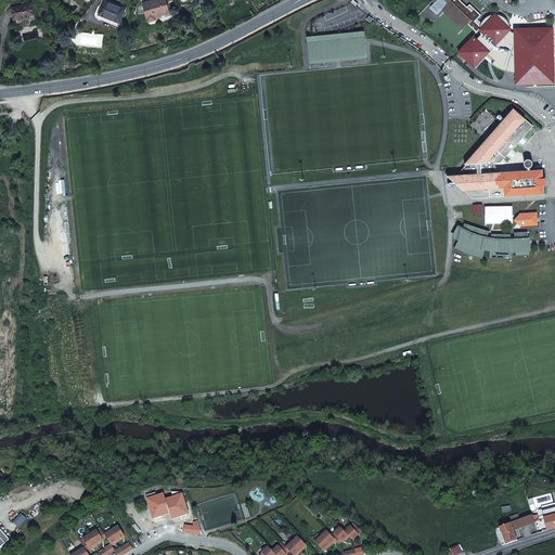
[(156,20),(155,16),(169,13),(166,1),(157,3),(156,0),(154,0),(143,3),(149,22),(156,20)]
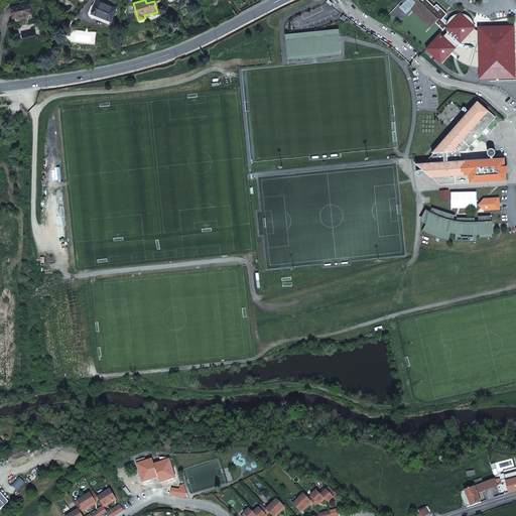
[(409,0),(403,0),(401,3),(408,9),(410,7),(413,9),(419,3),(416,1),(413,4),(409,0)]
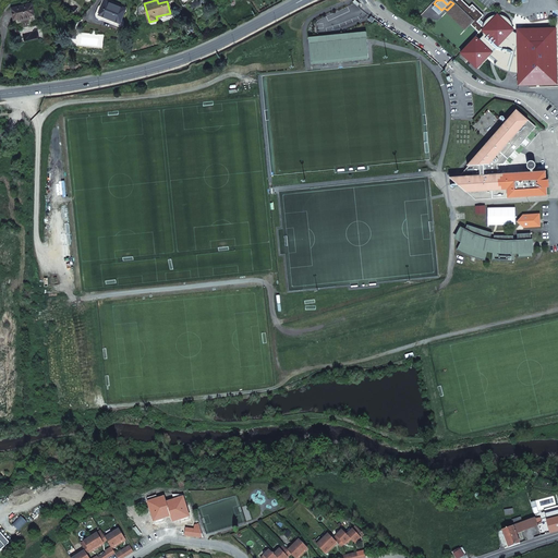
[(443,0),(447,4),(450,1),(453,3),(447,10),(466,28),(471,23),(480,32),(483,27),(477,22),(483,15),(472,5),(470,9),(460,0),(458,0),(458,1),(456,0),(443,0)]
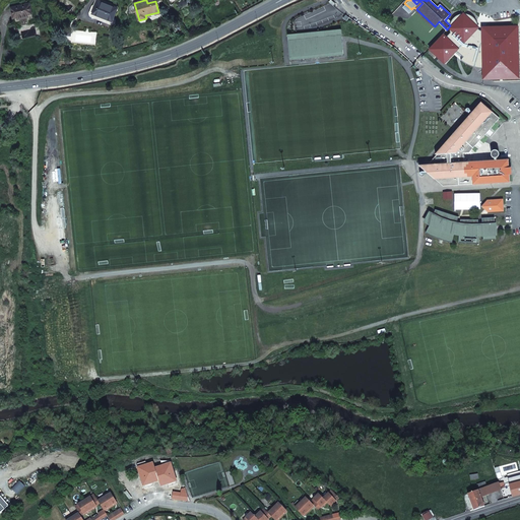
[(98,1),(92,13),(112,21),(117,8),(98,1)]
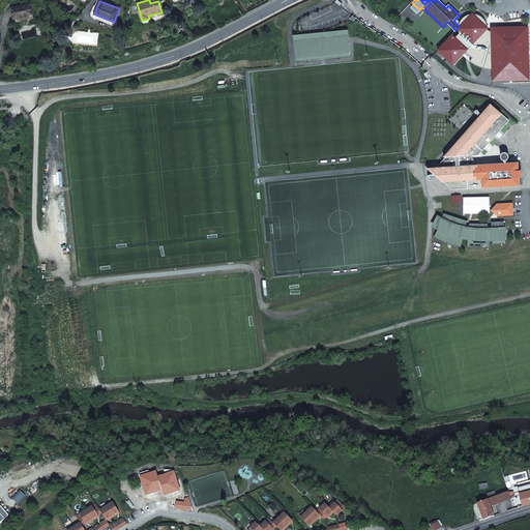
[(28,18),(28,16),(32,15),(30,3),(11,8),(13,19),(18,18),(19,20),(28,18)]
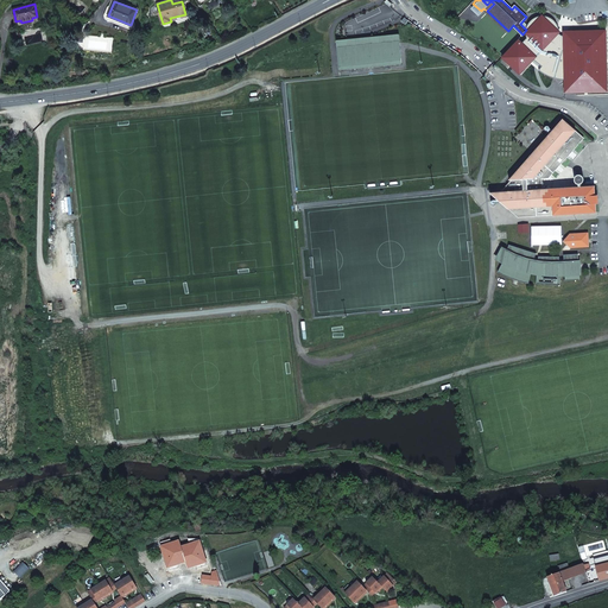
[(568,80),(568,89),(605,88),(603,33),(567,35),(567,37),(562,36),(559,33),(558,30),(558,27),(557,26),(556,23),(552,19),(550,18),(548,17),(546,17),(544,16),(540,17),(538,17),(536,18),(532,19),(529,24),(527,27),(526,29),(526,31),(526,36),(527,38),(521,44),(519,40),(502,57),(519,74),(533,59),(543,65),(539,70),(540,71),(544,74),(546,75),(550,76),(557,78),(561,80),(568,80)]
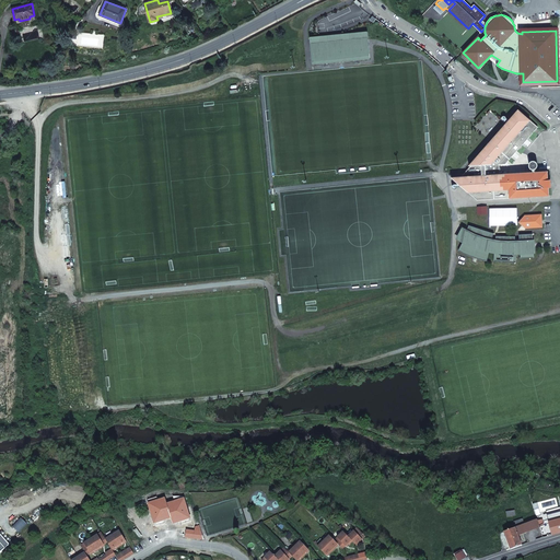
[(368,32),(311,37),(312,51),(370,46),(368,32)]
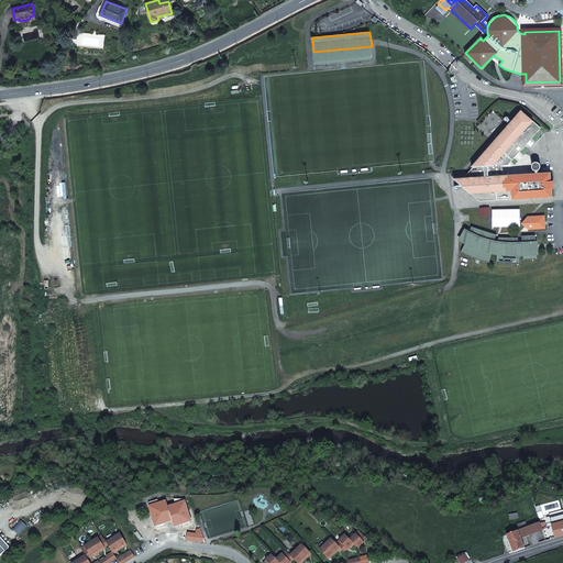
[(453,178),(479,201),(552,197),(552,188),(550,188),(550,185),(551,185),(551,172),(538,173),(536,173),(503,175),(501,166),(505,165),(541,128),(521,110),(473,165),(474,166),(467,174),(477,173),(477,176),(464,177),(453,178)]
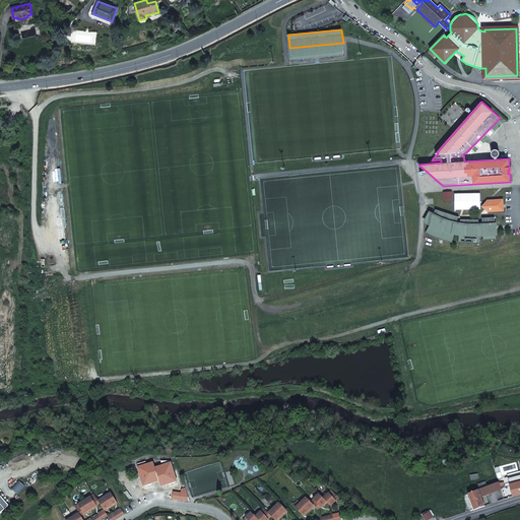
[(503,199),(488,200),(481,206),(488,212),(504,211),(503,199)]
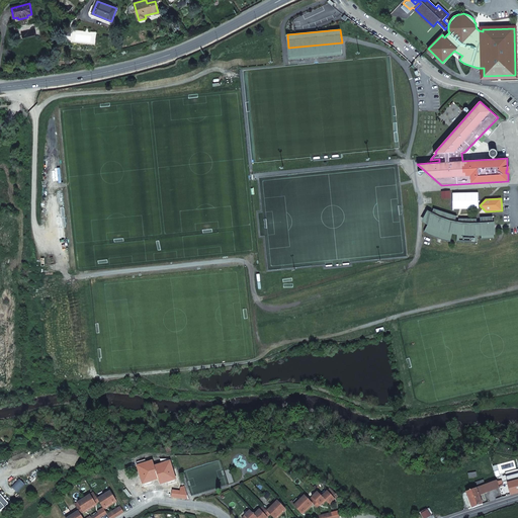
[(446,240),(450,241),(452,232),(457,233),(456,241),(478,242),(478,234),(481,234),(482,239),(494,238),(494,229),(489,229),(489,226),(493,225),(493,216),(481,217),(481,224),(477,224),(477,219),(458,218),(458,223),(454,222),(457,216),(434,207),(432,212),(431,216),(432,216),(428,223),(424,231),(426,232),(430,234),(433,236),(438,238),(440,238),(442,239),(444,239),(446,240)]
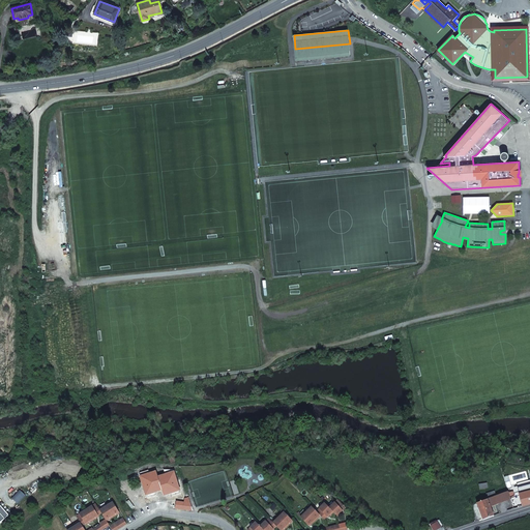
[(433,225),(438,228),(442,221),(441,221),(442,217),(438,215),(433,225)]
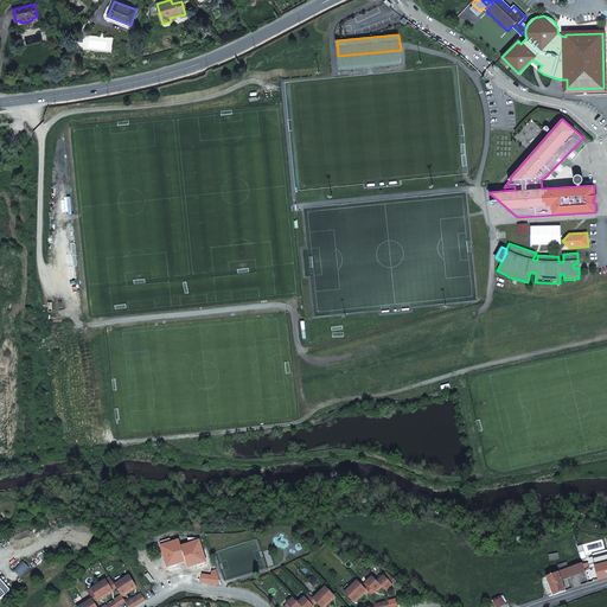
[(180,540),(160,545),(167,568),(186,562),(187,568),(208,562),(200,540),(181,545),(180,540)]
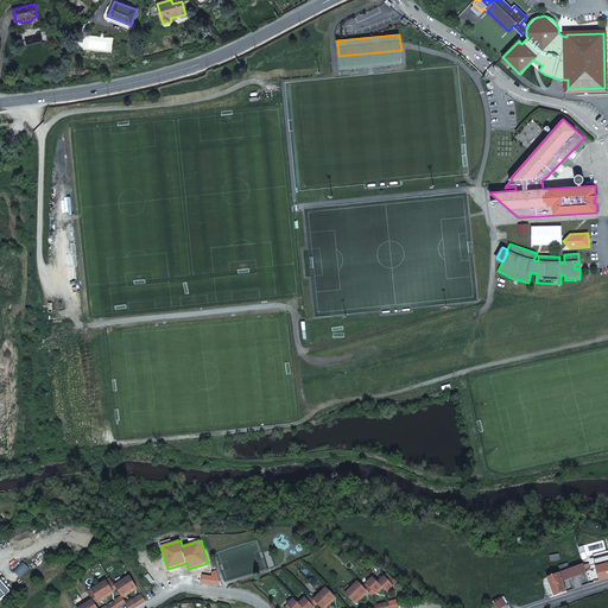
[(571,569),(561,572),(563,580),(596,568),(596,567),(607,563),(607,557),(594,561),(571,569)]
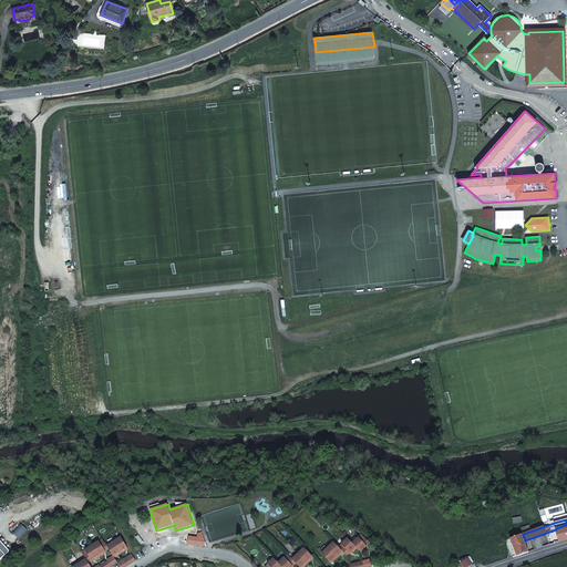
[(523,534),(533,531),(531,524),(521,528),(523,534)]
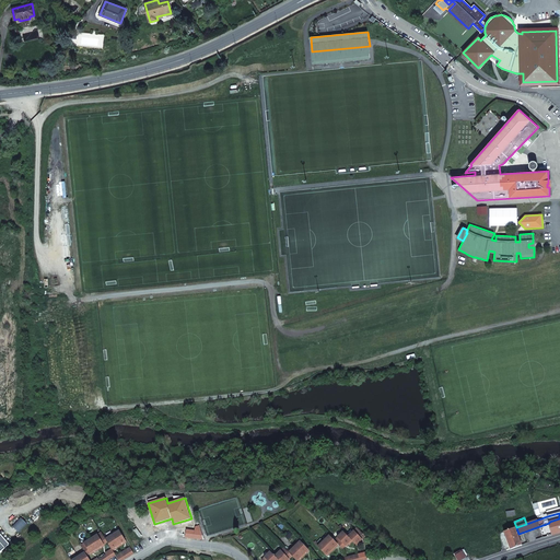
[(549,523),(552,534),(559,532),(559,518),(549,522),(549,523)]
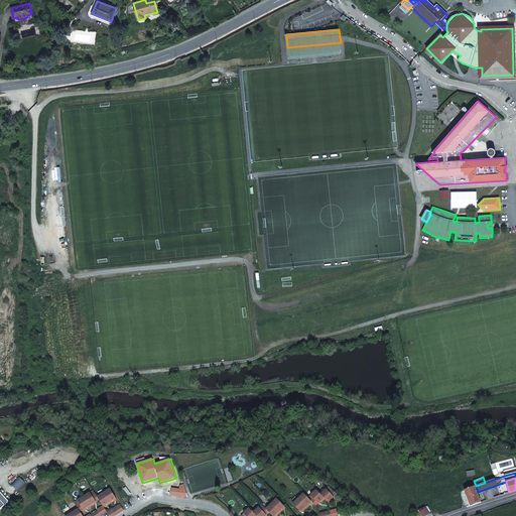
[(179,489),(171,488),(170,495),(188,498),(183,484),(179,485),(179,489)]
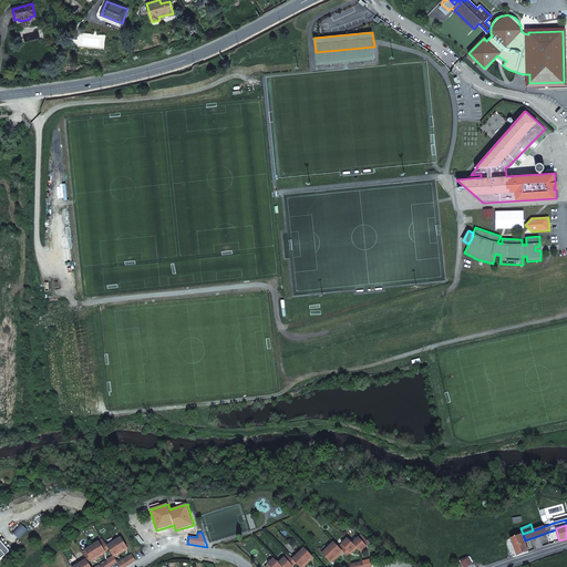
[(353,543),(359,548),(363,553),(367,550),(366,549),(369,546),(371,543),(363,534),(353,543)]
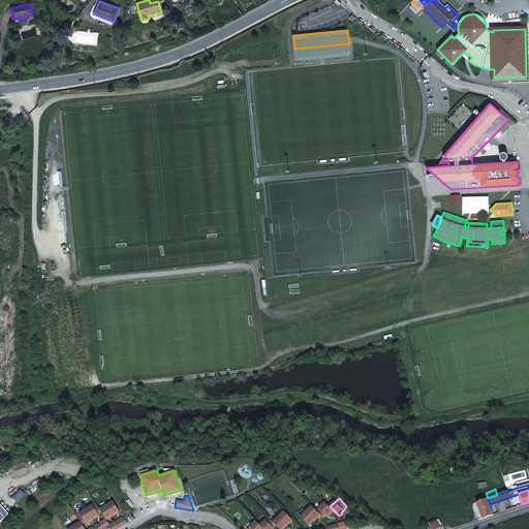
[(477,502),(481,518),(493,514),(492,514),(491,507),(490,504),(488,498),(477,502)]
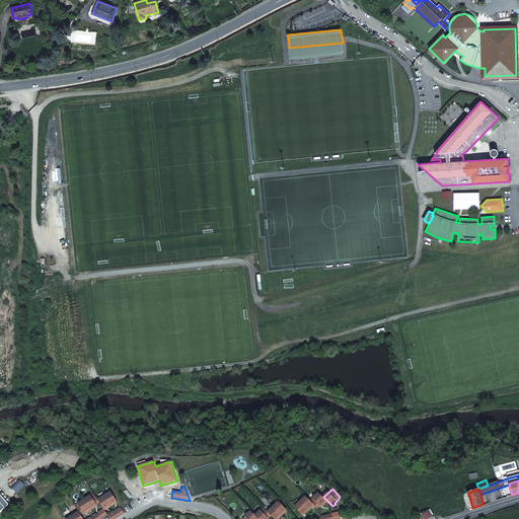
[(100,503),(104,509),(107,507),(108,508),(115,504),(115,503),(118,502),(109,490),(107,491),(109,494),(100,499),(99,496),(97,498),(100,503)]
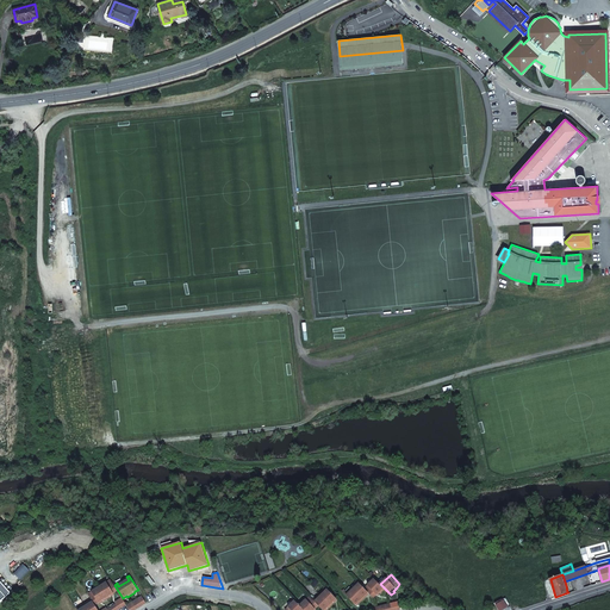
[(92,599),(95,605),(99,603),(103,601),(104,602),(112,597),(111,596),(114,593),(118,591),(114,585),(111,579),(88,593),(92,599)]
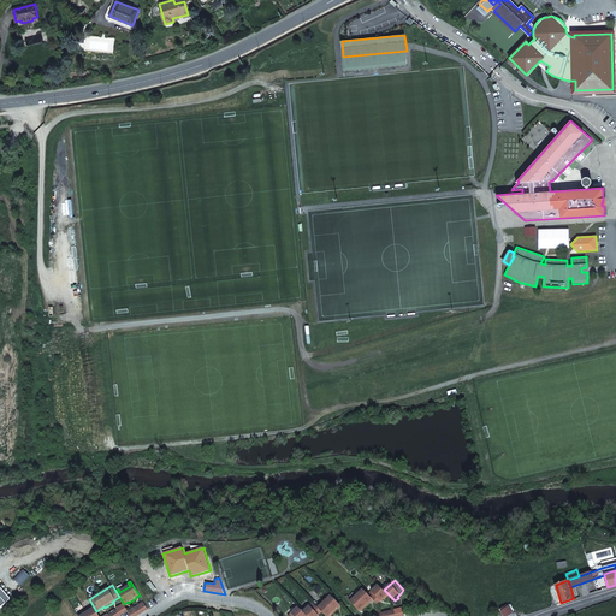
[(385,599),(390,596),(384,590),(379,585),(369,594),(373,598),(374,599),(378,604),(383,600),(385,598),(385,599)]
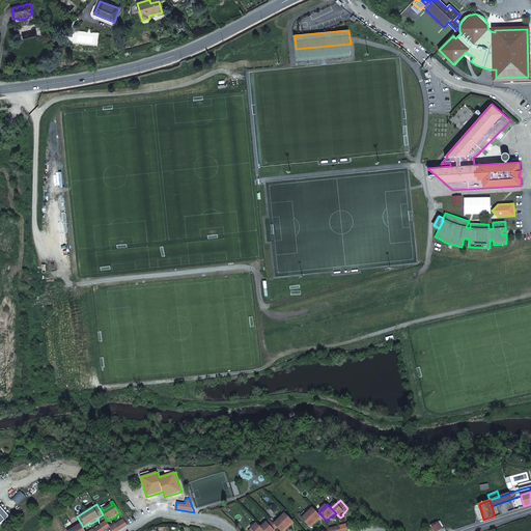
[(0,524),(9,516),(0,505),(0,524)]
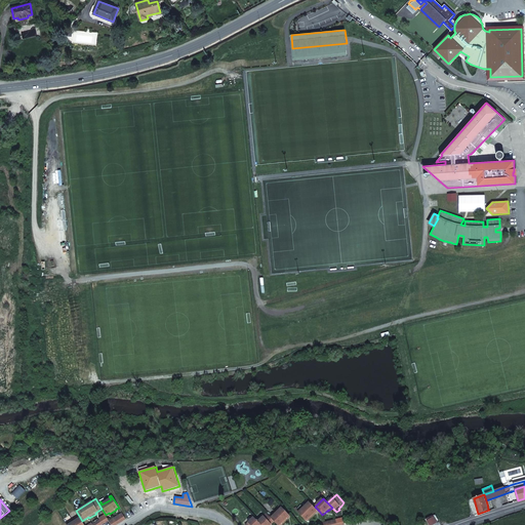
[(318,510),(315,507),(309,500),(307,501),(309,503),(301,511),(299,509),(297,511),(307,520),(310,518),(311,519),(317,513),(315,512),(318,510)]
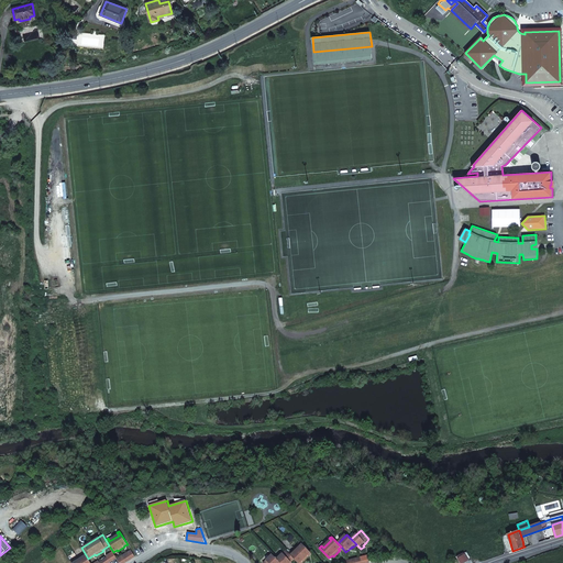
[(291,551),(289,552),(295,559),(298,562),(299,562),(302,562),(306,560),(309,556),(308,555),(311,553),(301,541),(299,543),(301,545),(293,553),(291,551)]
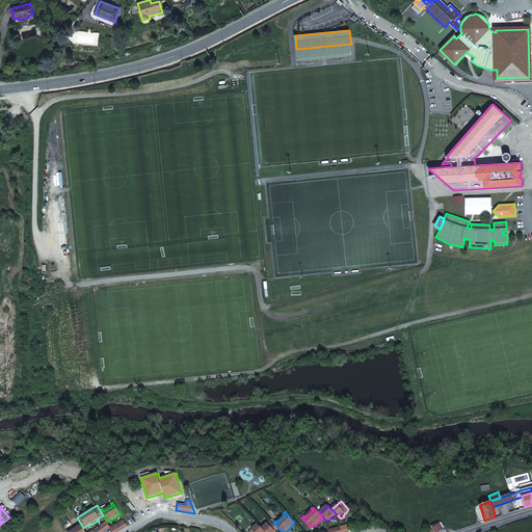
[(122,530),(128,526),(124,520),(118,524),(122,530)]
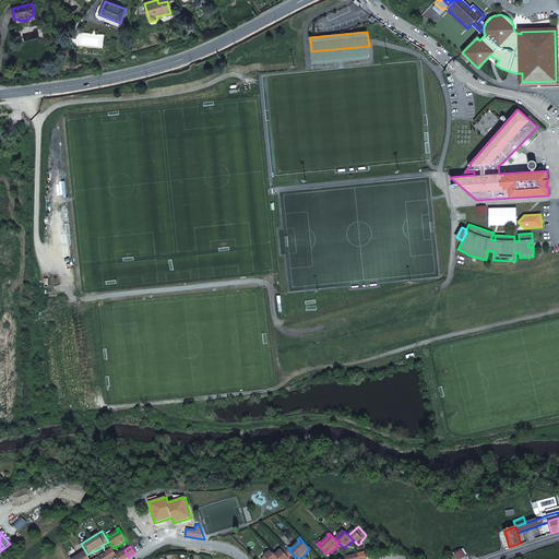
[(285,546),(275,555),(278,558),(287,558),(289,558),(293,555),(287,548),(285,546)]
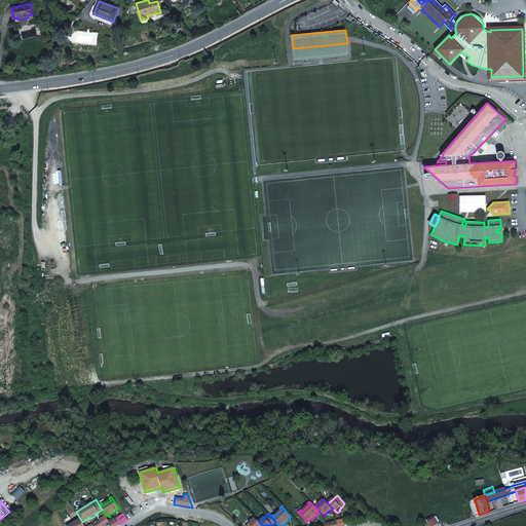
[(101,521),(104,525),(109,522),(107,517),(106,516),(100,519),(101,521)]
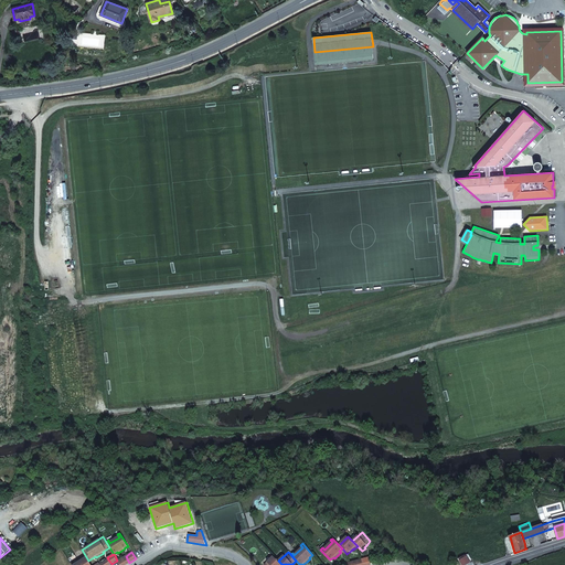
[(91,564),(88,561),(85,555),(83,556),(84,558),(75,564),(74,562),(72,563),(72,564),(91,564)]
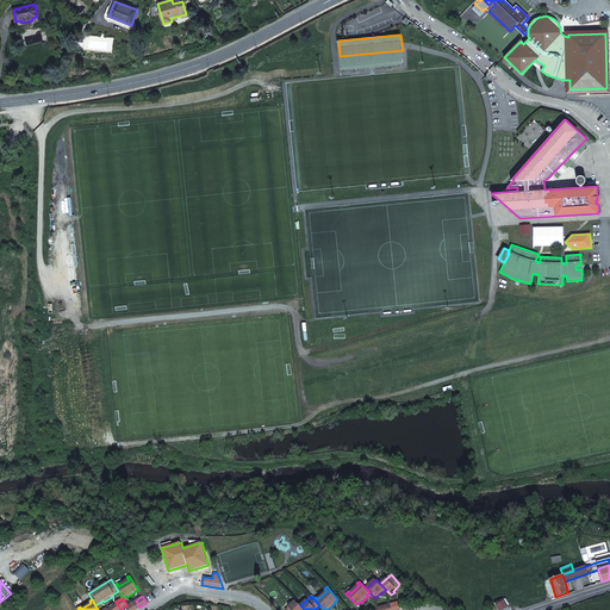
[(304,609),(300,605),(296,599),(285,609),(304,609)]
